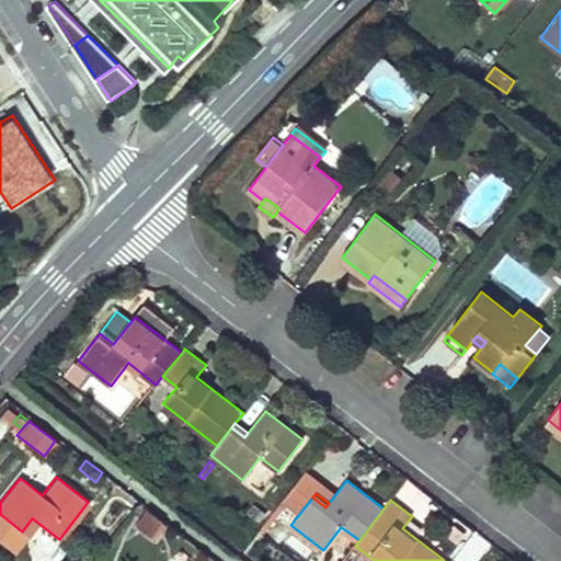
[(149,507),(137,522),(158,538),(170,524),(149,507)]
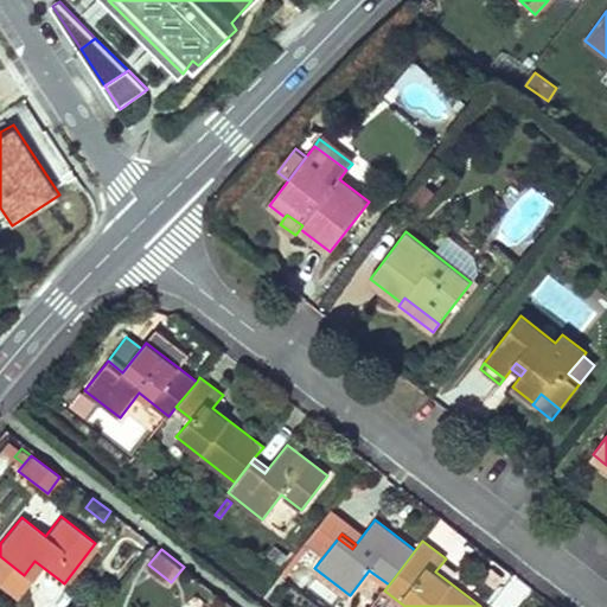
[(0,556),(0,586),(14,598),(29,579),(24,575),(0,556)]
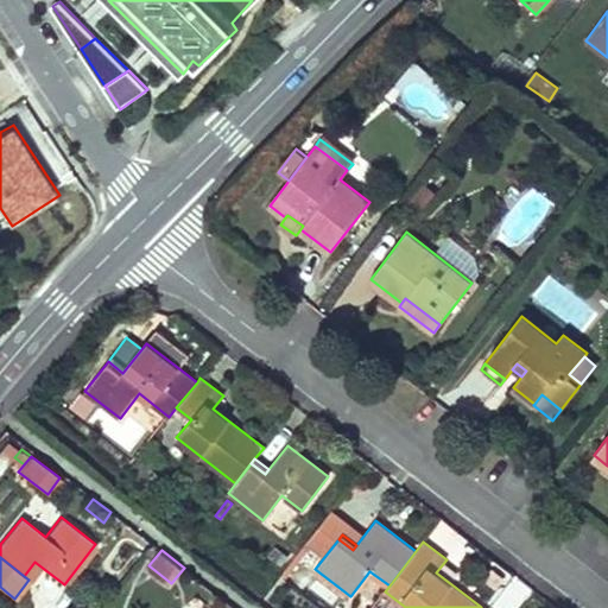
[(39,565),(35,562),(24,576),(29,580),(39,565)]
